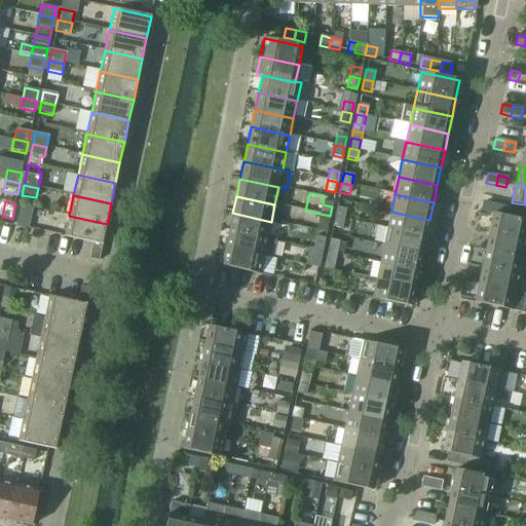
[(20,205),(17,216),(30,218),(32,208),(20,205)]
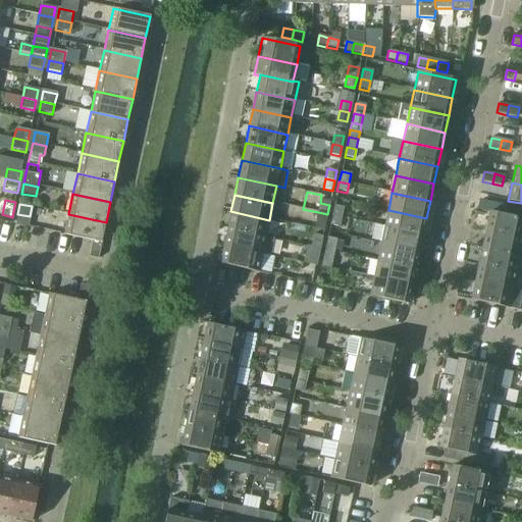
[(344,208),(333,206),(331,215),(341,217),(344,208)]
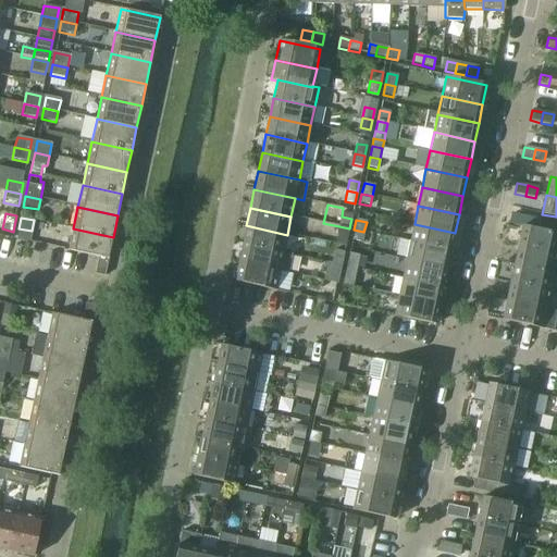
[(552,223),(541,221),(539,231),(549,233),(552,223)]
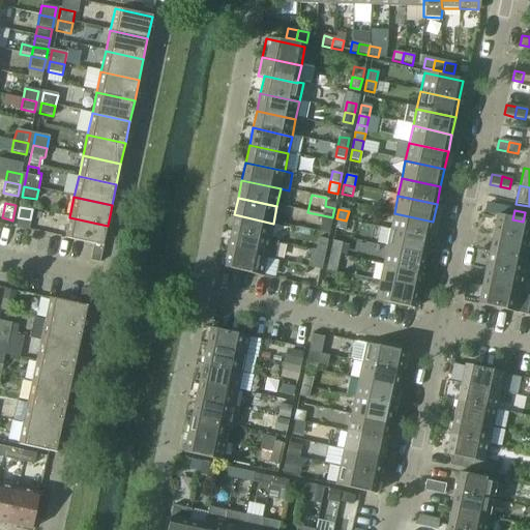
[(433,222),(394,213),(390,230),(430,238),(433,222)]
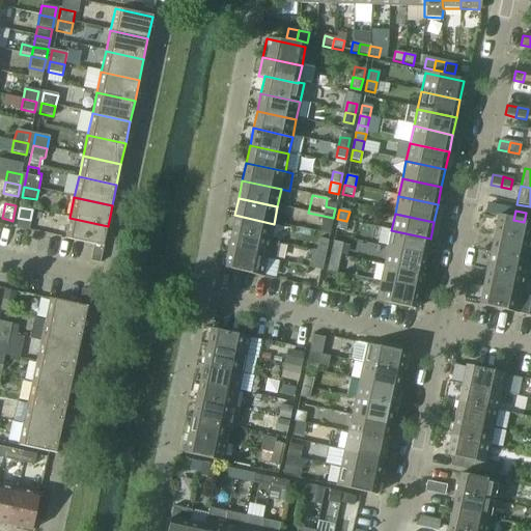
[(270,241),(274,224),(234,215),(231,232),(270,241)]
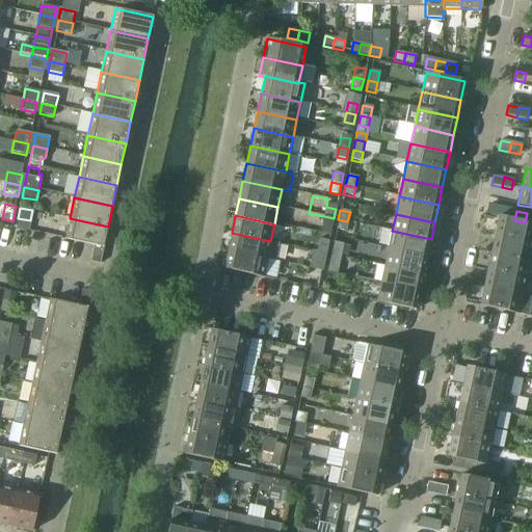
[(331,229),(334,218),(324,216),(321,227),(331,229)]
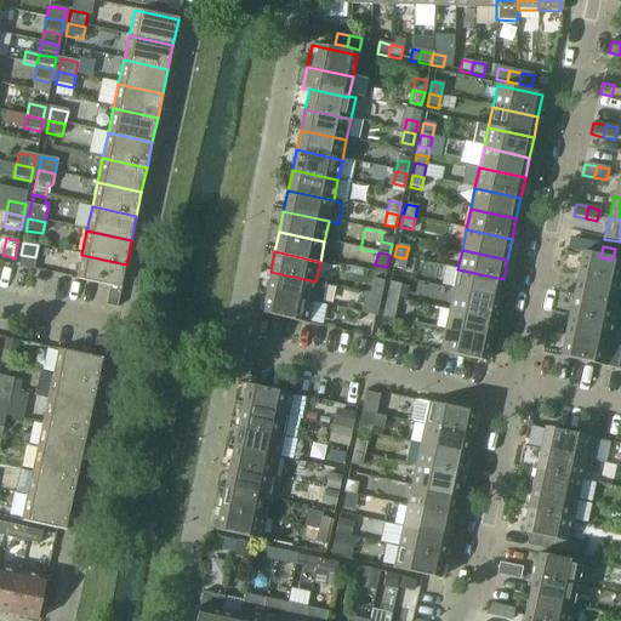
[(582,252),(577,274),(620,283),(620,261),(613,260),(600,257),(582,252)]
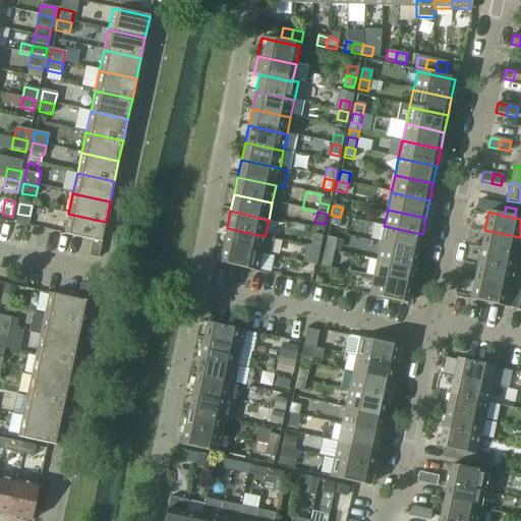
[(106,222),(68,214),(64,235),(92,241),(89,256),(98,258),(106,222)]
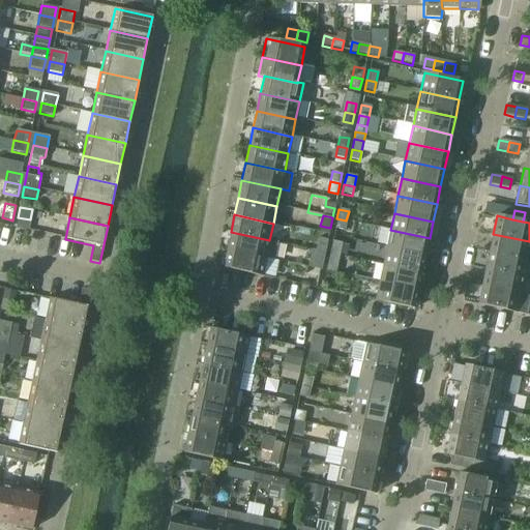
[(346,221),(336,218),(334,229),(344,231),(346,221)]
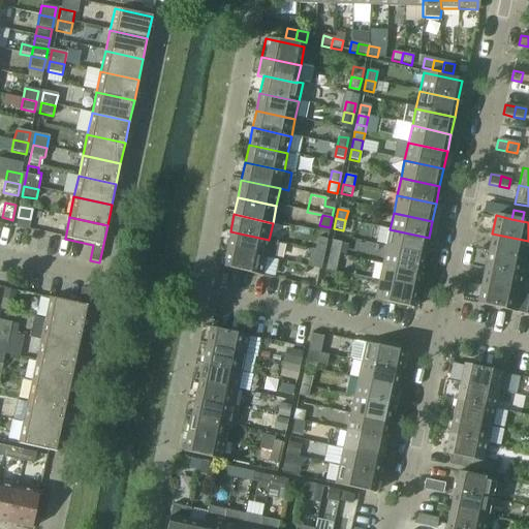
[(429,238),(390,229),(385,247),(425,255),(429,238)]
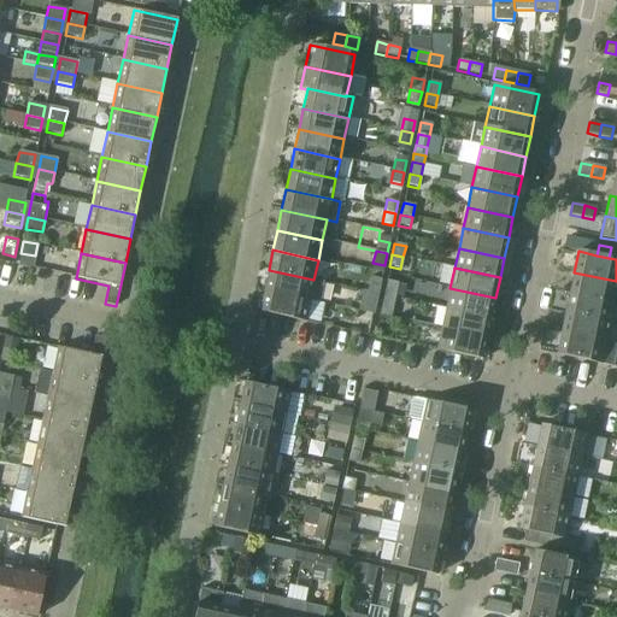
[(323,282),(313,280),(269,270),(264,291),(310,300),(318,303),(323,282)]
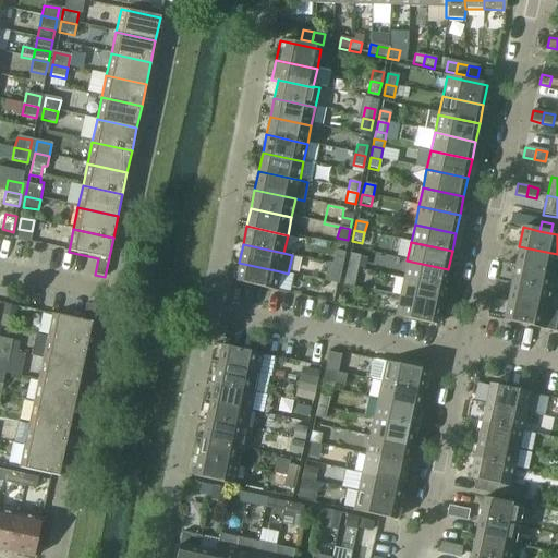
[(557,262),(557,254),(519,246),(514,265),(556,274),(557,262)]
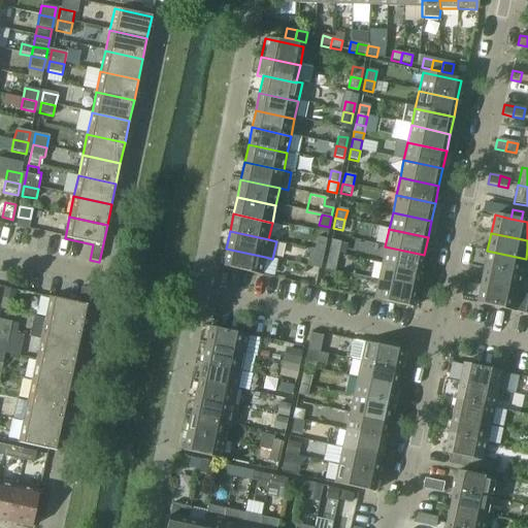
[(317,237),(315,248),(324,250),(326,239),(317,237)]
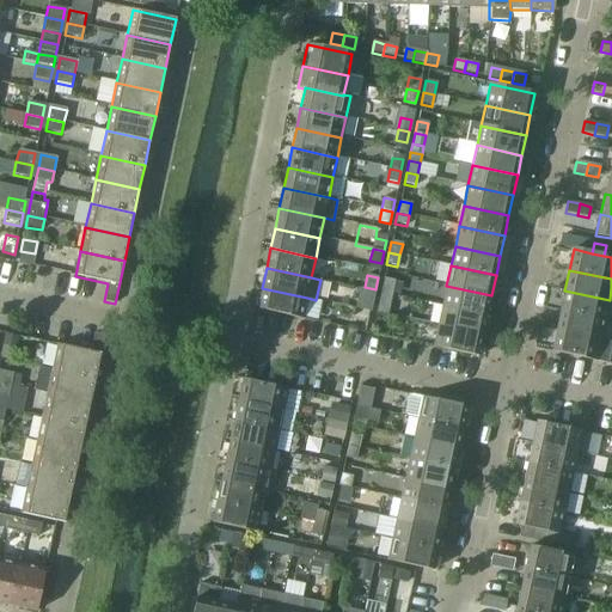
[(395,281),(384,279),(381,291),(392,293),(395,281)]
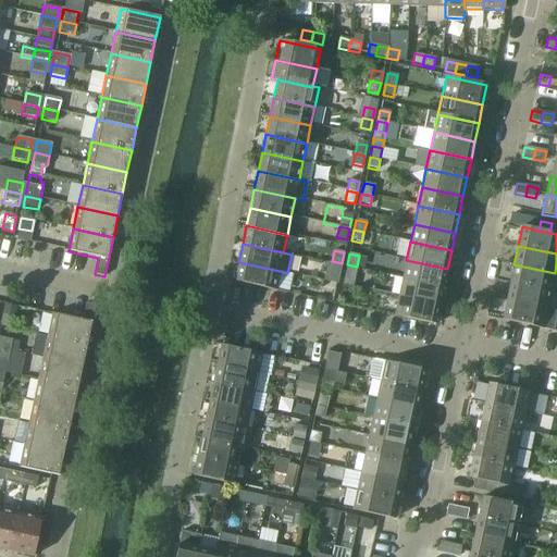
[(447,269),(406,260),(403,279),(443,287),(447,269)]
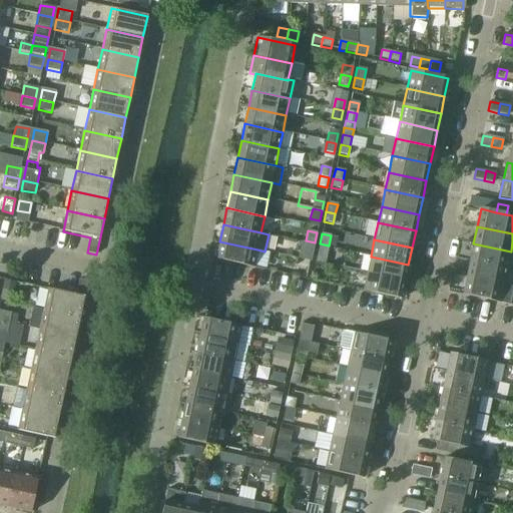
[(311,262),(313,251),(315,242),(306,240),(305,242),(298,240),(296,251),(288,249),(287,255),(302,260),(311,262)]
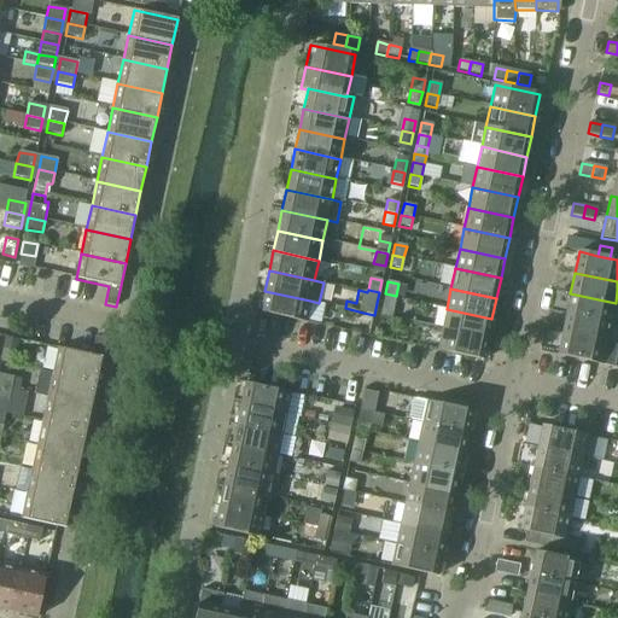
[(305,322),(310,301),(264,291),(260,313),(305,322)]
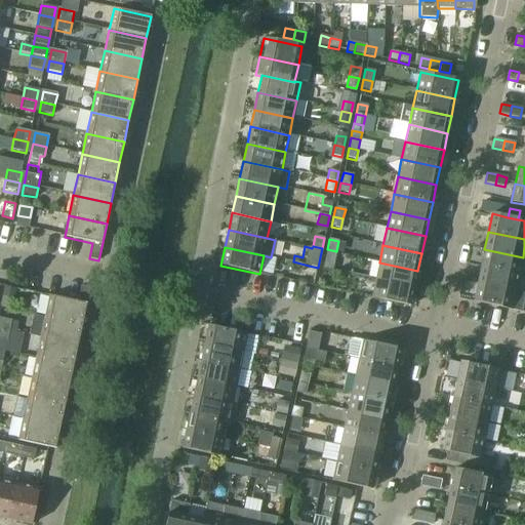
[(336,251),(327,249),(325,258),(334,260),(336,251)]
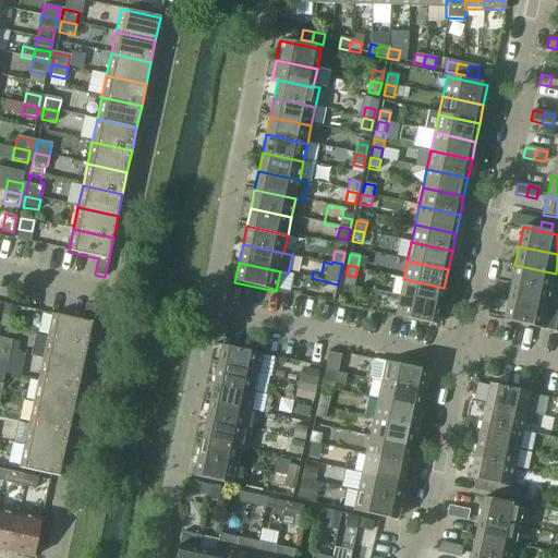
[(556,274),(514,265),(511,283),(552,292),(556,274)]
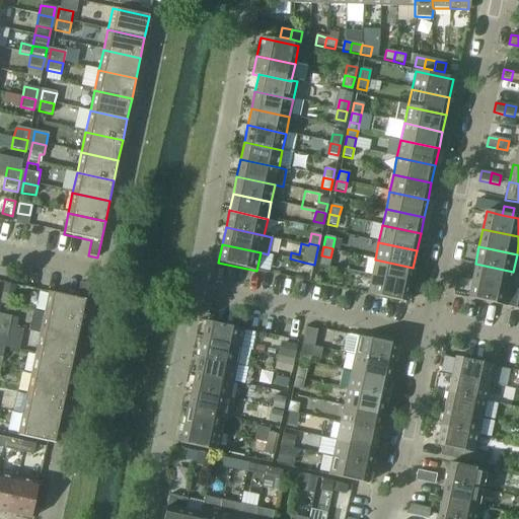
[(330,257),(321,255),(318,266),(328,268),(330,257)]
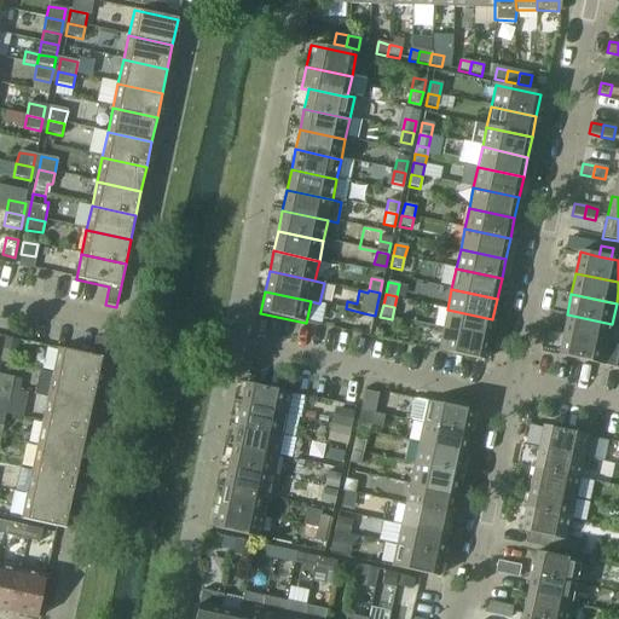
[(492,319),(447,310),(443,330),(489,340),(492,319)]
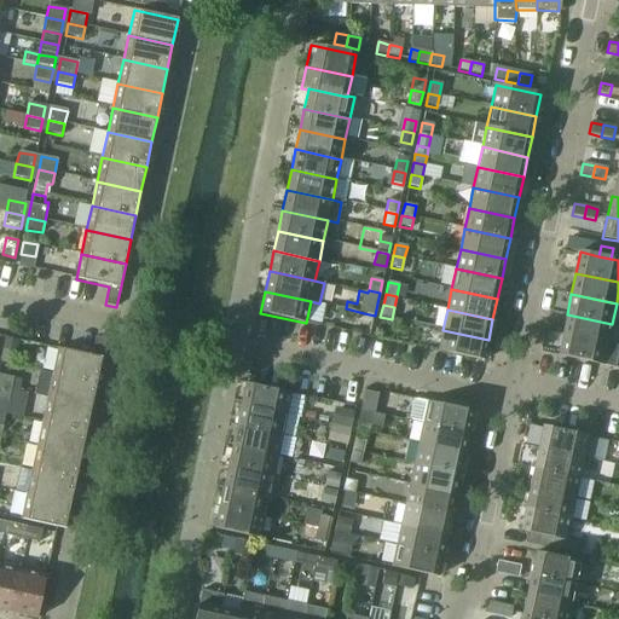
[(612,324),(567,314),(562,334),(607,345),(612,324)]
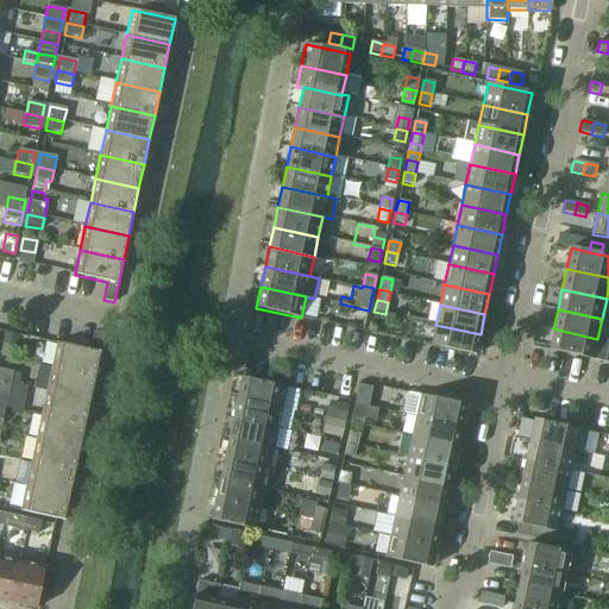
[(481,334),(435,325),(431,346),(476,356),(481,334)]
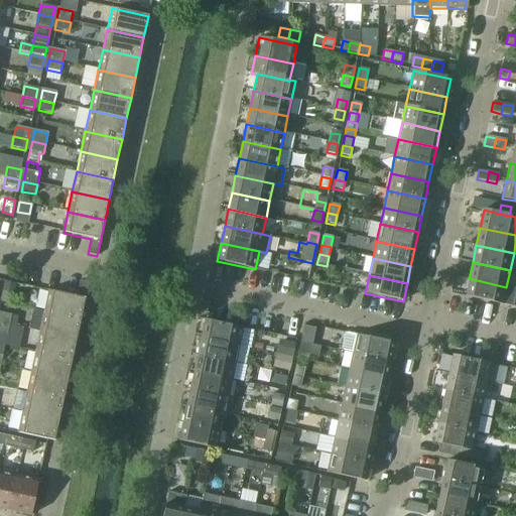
[(506,287),(469,278),(465,296),(503,305),(506,287)]
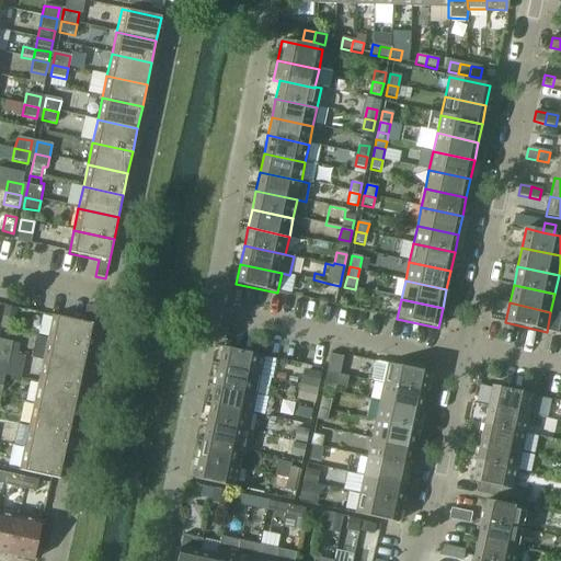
[(82,322),(53,316),(47,339),(88,347),(96,308),(87,306),(82,322)]
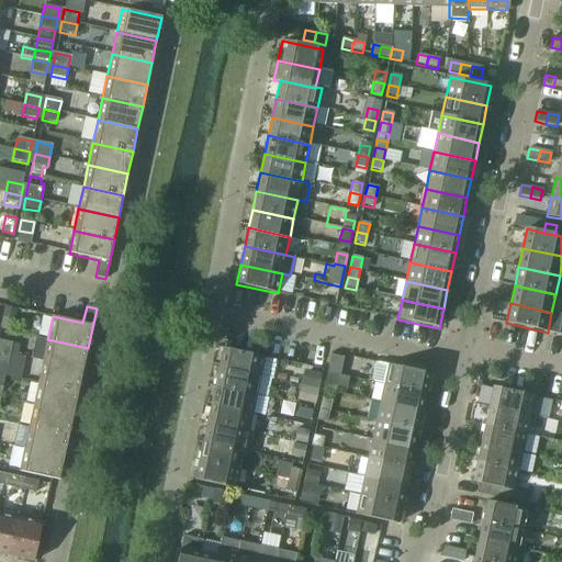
[(88,348),(47,339),(43,361),(82,370),(88,348)]
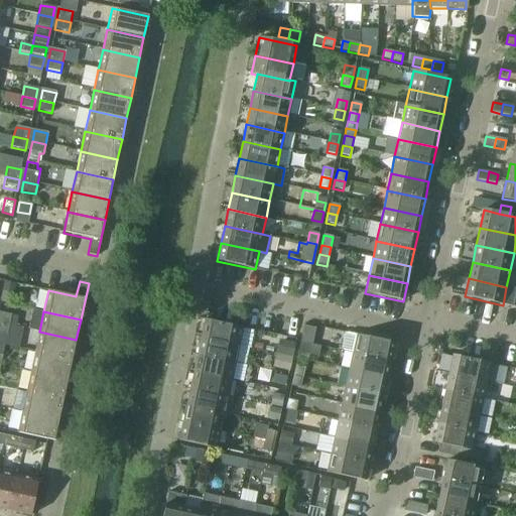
[(0,324),(9,326),(11,315),(0,312),(0,324)]
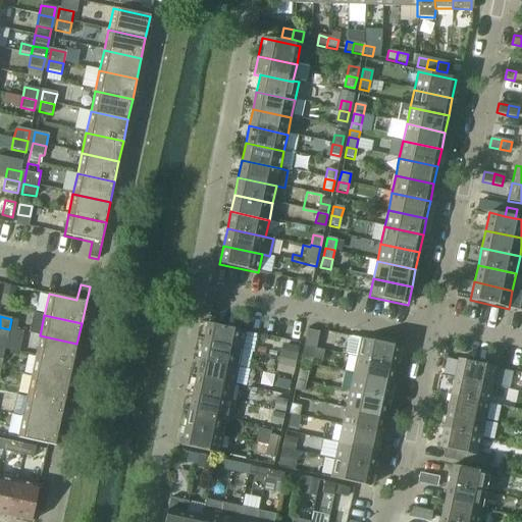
[(245,332),(206,324),(203,343),(241,351),(245,332)]
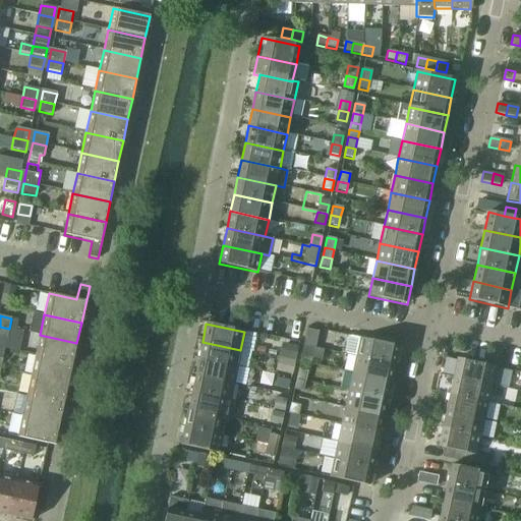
[(17,331),(9,329),(0,327),(0,347),(4,349),(6,339),(15,341),(17,331)]
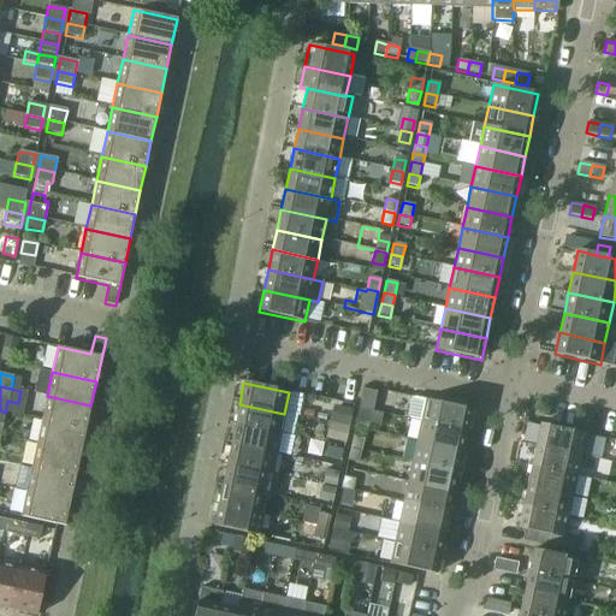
[(90,406),(47,396),(42,420),(86,430),(90,406)]
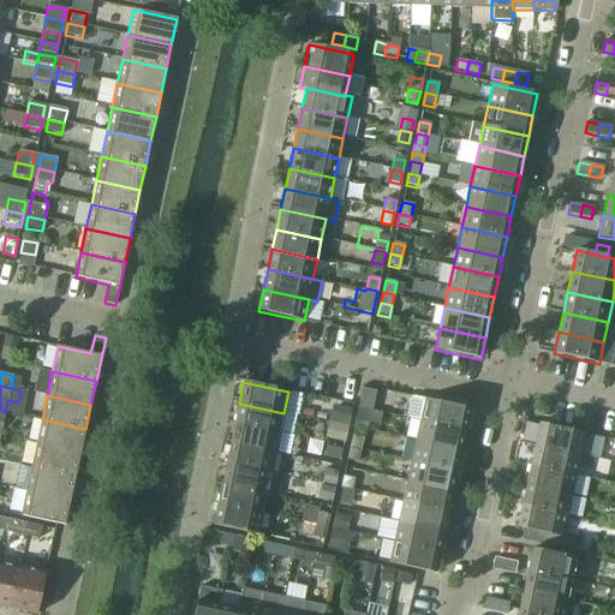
[(371,399),(360,396),(358,408),(369,411),(371,399)]
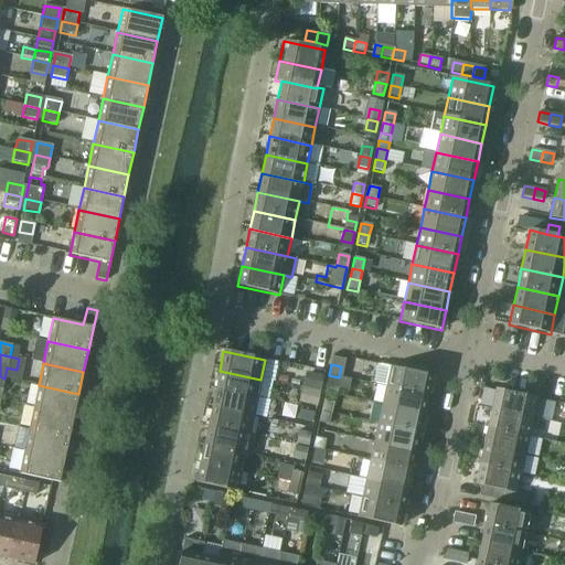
[(427,396),(432,376),(380,365),(376,368),(373,381),(375,385),(385,387),(427,396)]
